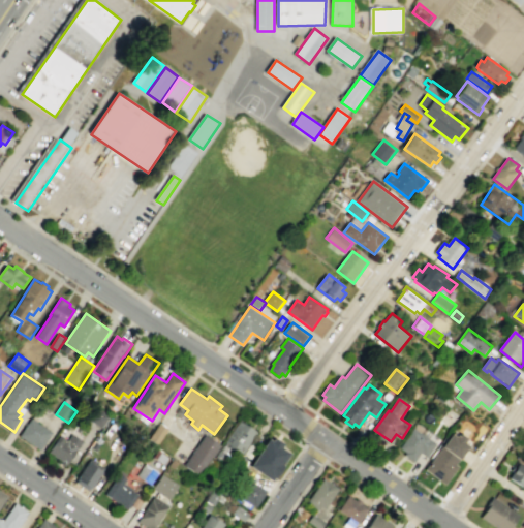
[(103,429),(113,416),(101,408),(92,420),(103,429)]
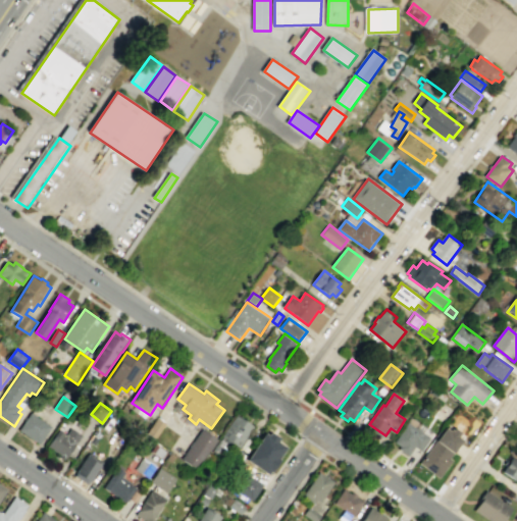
[(33,413),(54,427),(42,445),(20,430),(33,413)]
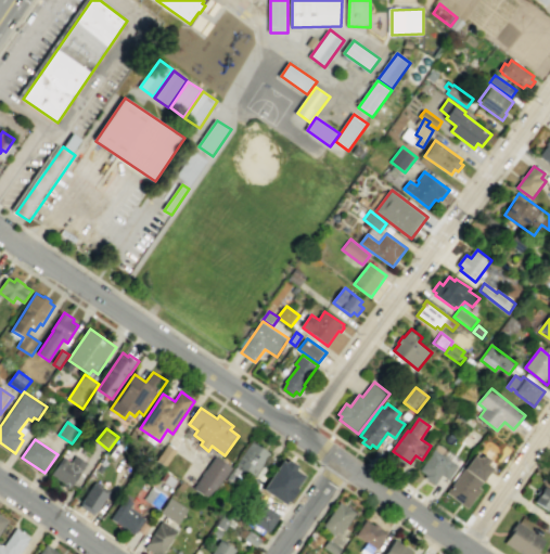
[(272,454),(253,441),(235,466),(255,480),(272,454)]
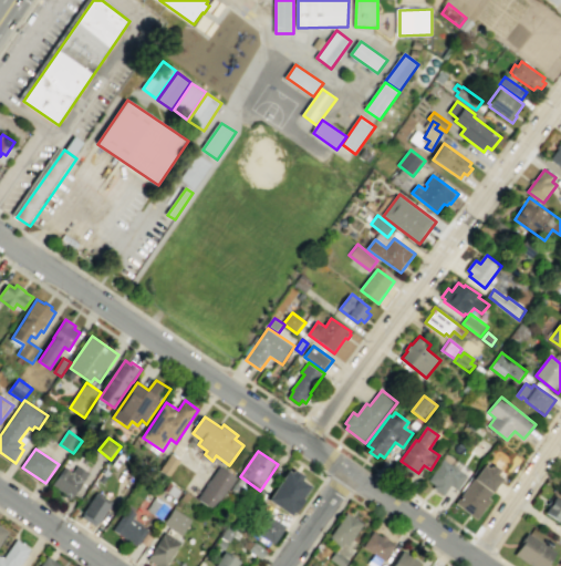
[(173,454),(183,461),(172,477),(162,472),(173,454)]
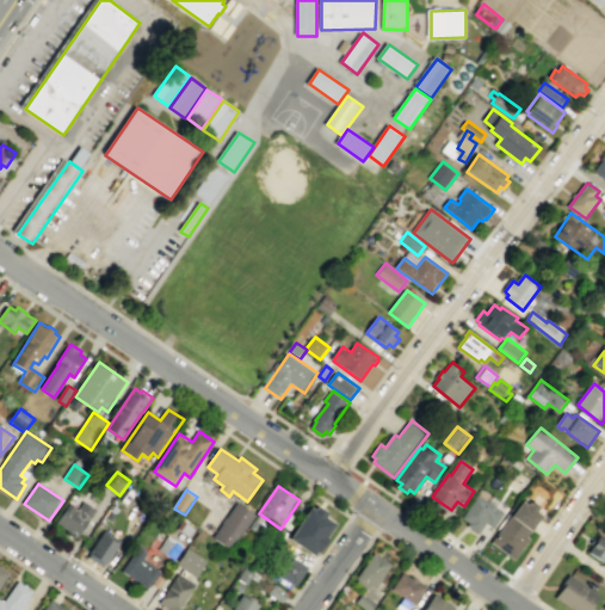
[(463,518),(480,494),(506,513),(497,529),(488,523),(480,535),(469,527),(471,523),(463,518)]
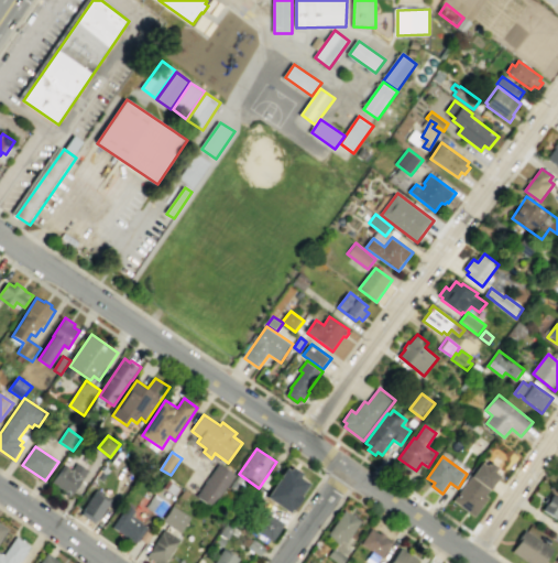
[(477,517),(491,498),(488,496),(502,476),(496,473),(501,467),(493,463),(492,465),(490,463),(488,465),(484,462),(455,501),(477,517)]
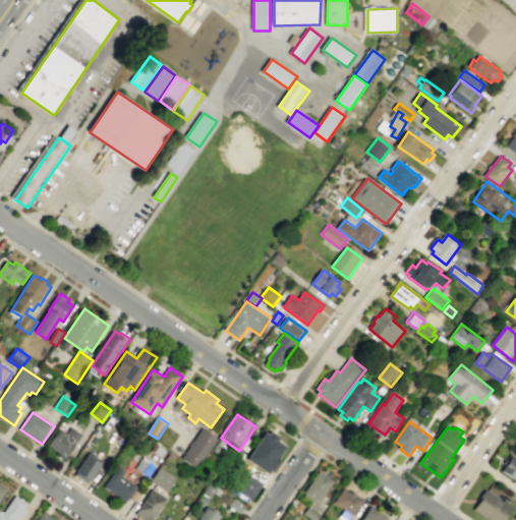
[(72,427),(83,436),(66,461),(60,457),(62,454),(50,446),(61,428),(68,434),(72,427)]
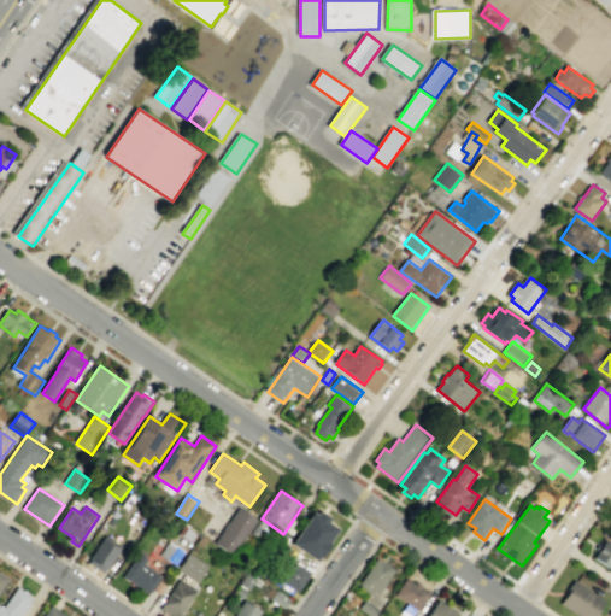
[(241,508),(259,520),(234,555),(216,543),(241,508)]
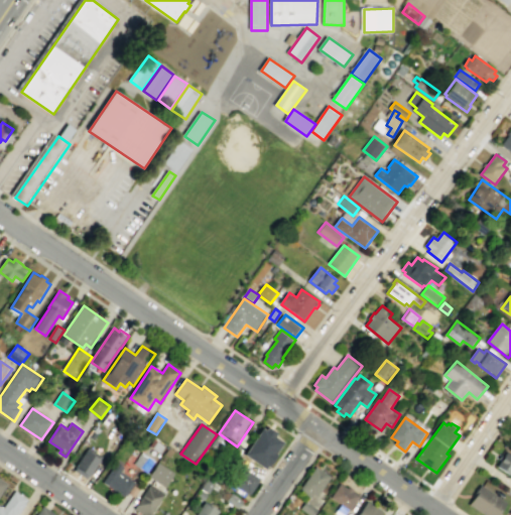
[(269,427),(277,433),(275,436),(284,442),(277,454),(278,455),(270,468),(268,466),(266,470),(245,456),(263,428),(267,430),(269,427)]
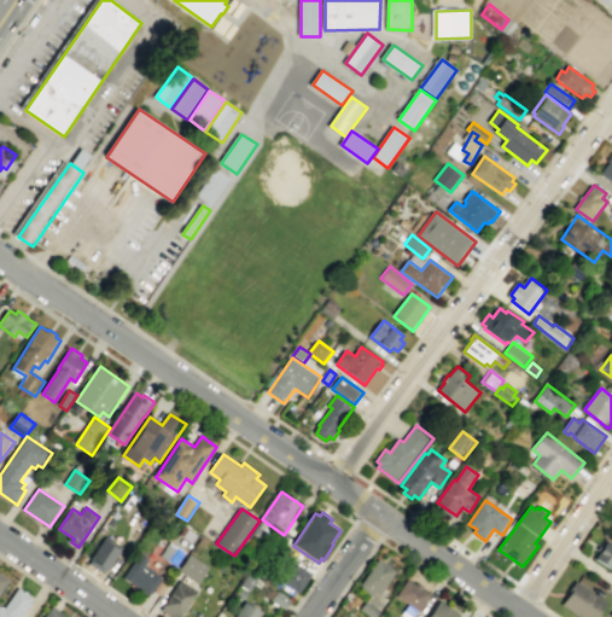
[(105,540),(89,564),(108,576),(123,552),(122,551),(126,547),(110,537),(108,541),(105,540)]
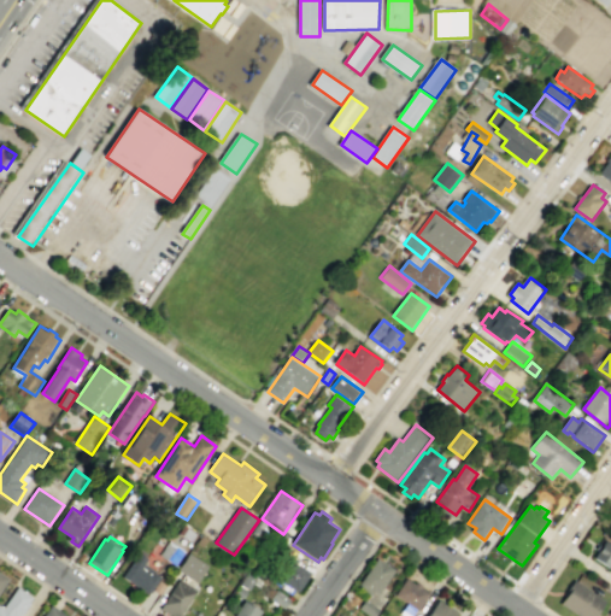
[(188,552),(172,541),(163,556),(177,567),(188,552)]
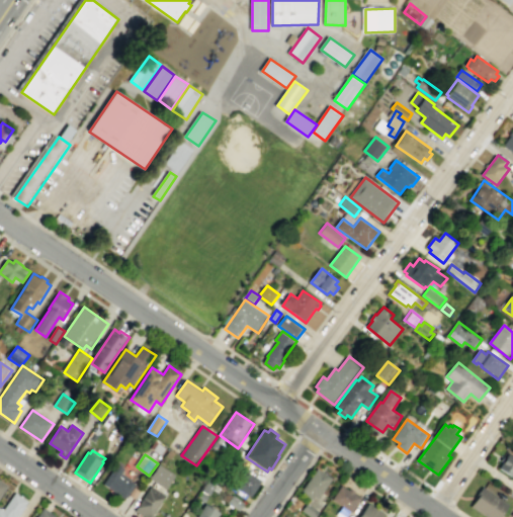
[(501,468),(512,477),(512,455),(511,454),(501,468)]
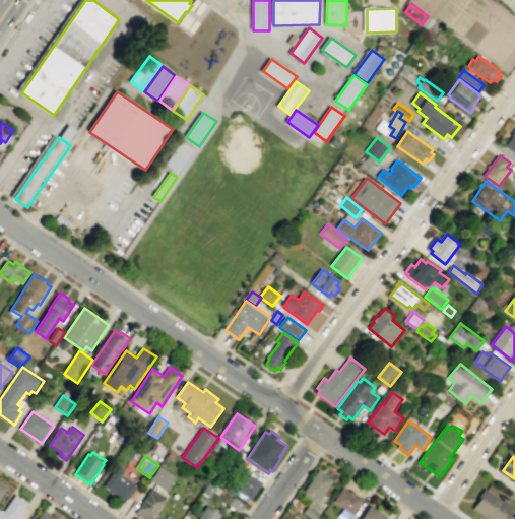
[(118,465),(104,488),(128,503),(139,488),(132,483),(133,481),(124,475),(127,471),(118,465)]
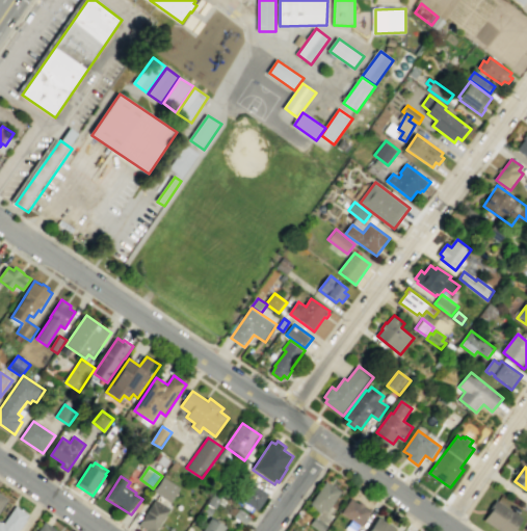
[(164,477),(182,488),(173,503),(155,493),(164,477)]
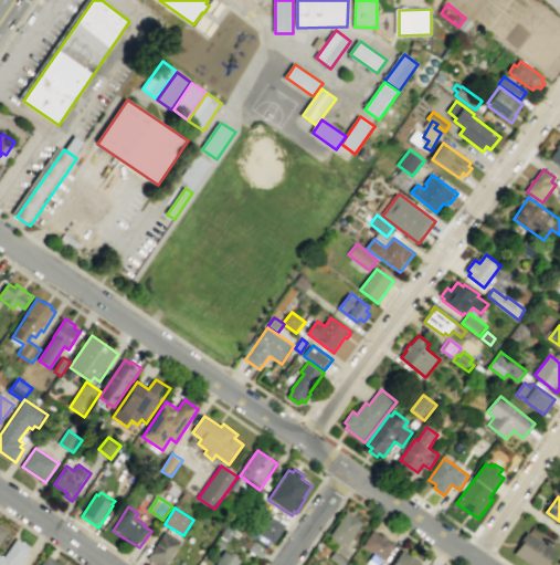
[(348,511),(366,523),(350,545),(357,550),(346,564),(341,564),(333,558),(338,551),(326,543),(348,511)]
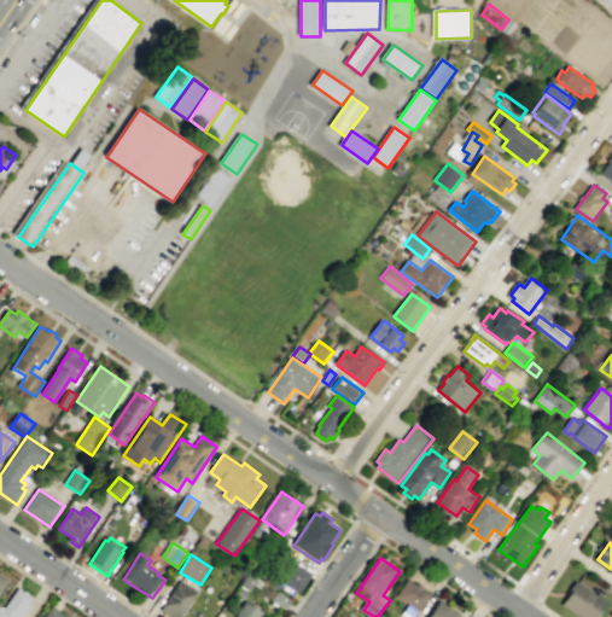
[(313,575),(291,559),(277,578),(299,594),(313,575)]
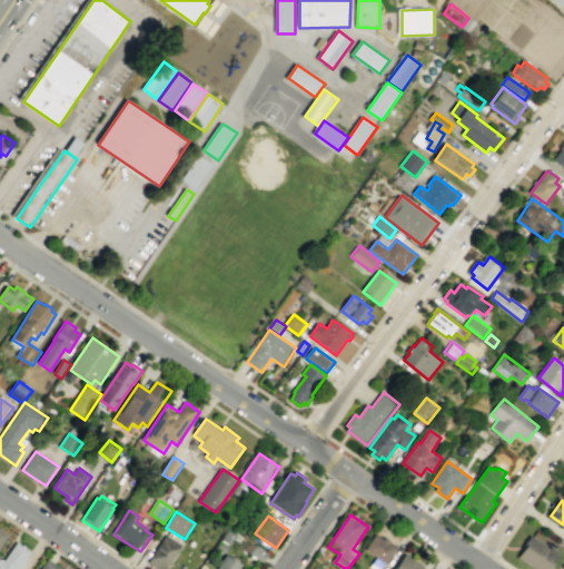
[(0,527),(11,536),(0,552),(0,527)]
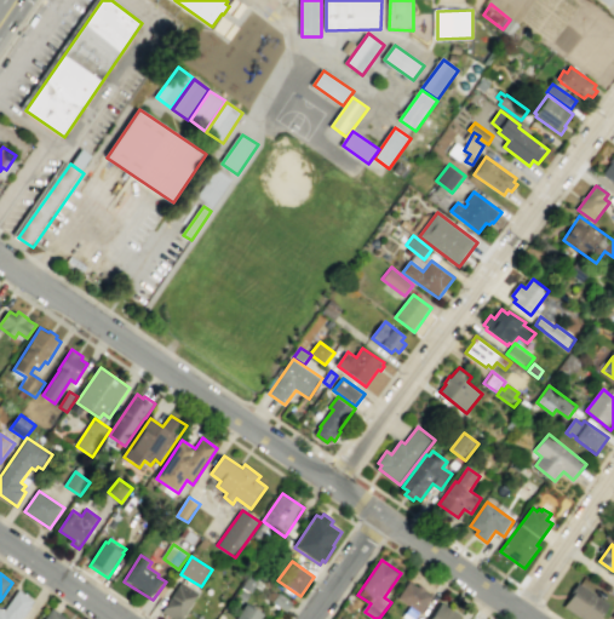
[(262,579),(253,594),(244,588),(252,573),(262,579)]
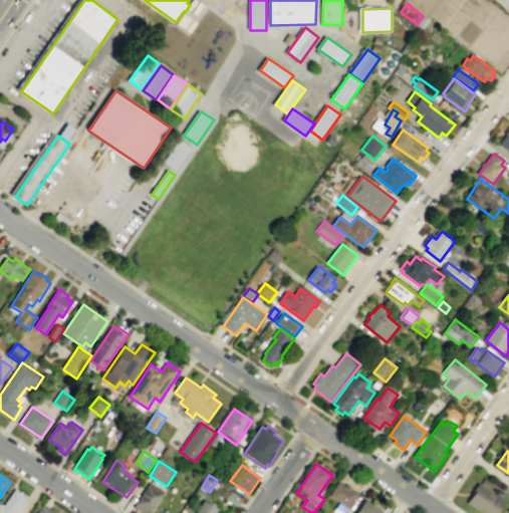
[(340,482),(331,496),(351,509),(360,495),(352,490),(354,488),(349,484),(347,487),(340,482)]
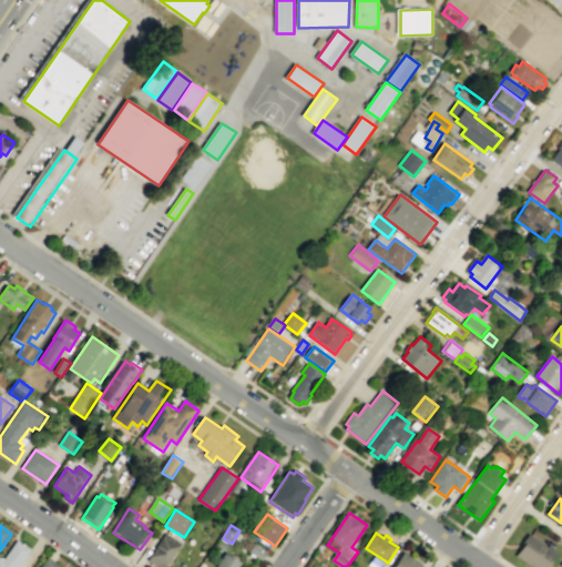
[(167,534),(183,544),(167,566),(157,566),(150,562),(167,534)]
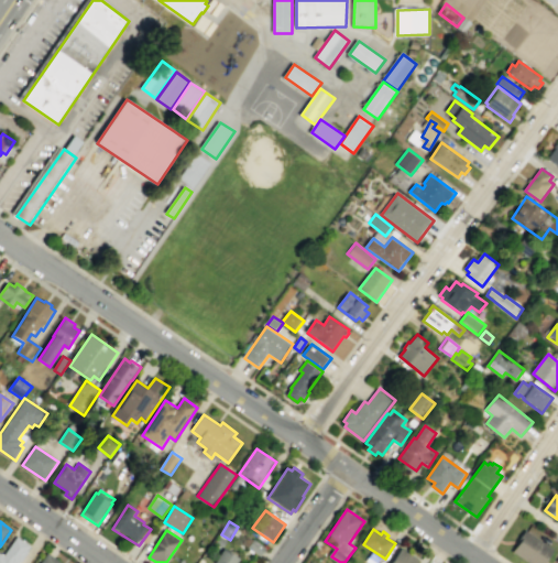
[(529,562),(514,552),(527,531),(556,550),(547,562),(529,562)]
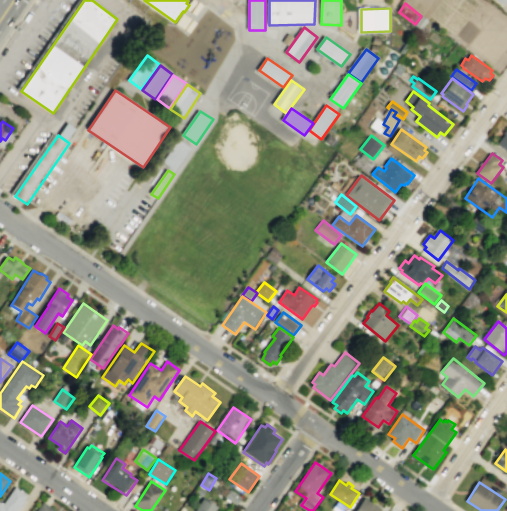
[(204,498),(208,491),(200,486),(196,492),(204,498)]
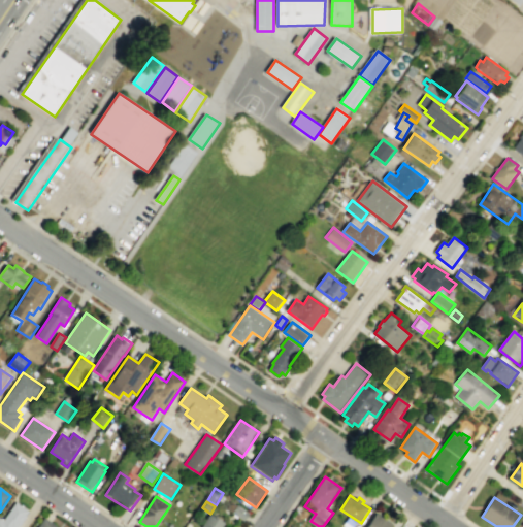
[(18,502),(30,512),(27,516),(28,517),(23,526),(20,526),(0,526),(0,518),(5,521),(18,502)]
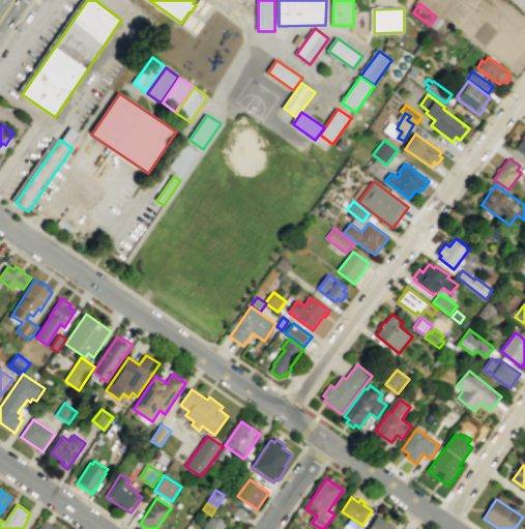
[(246,524),(253,515),(239,506),(234,515),(246,524)]
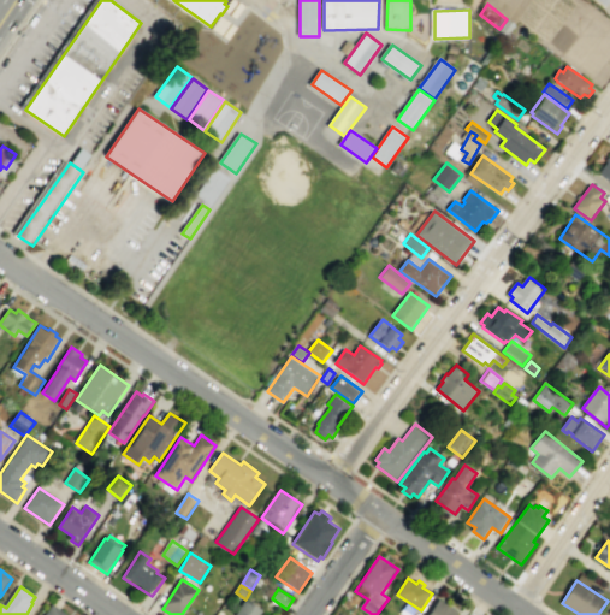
[(237,614),(246,599),(264,610),(261,614),(237,614)]
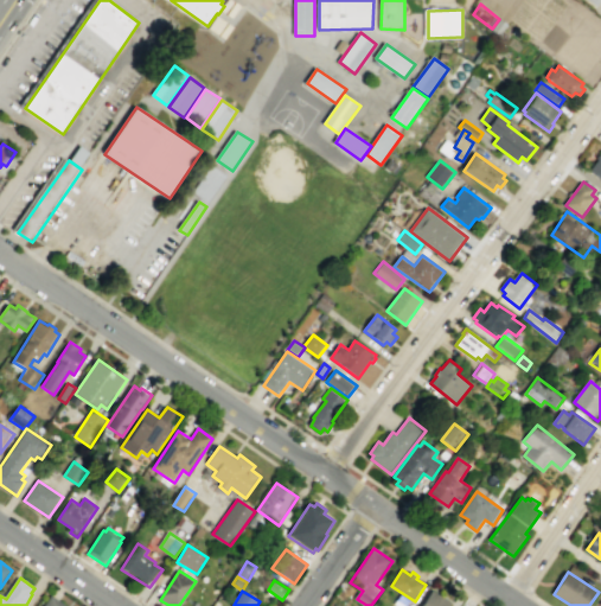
[(426,605),(434,592),(453,604),(452,605),(426,605)]
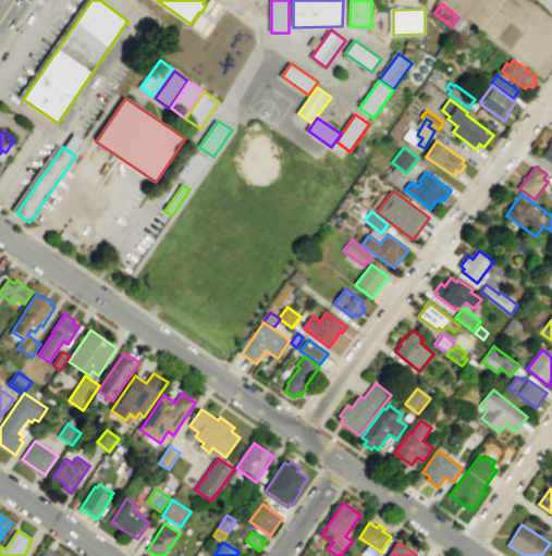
[(43,555),(49,546),(62,555),(43,555)]
